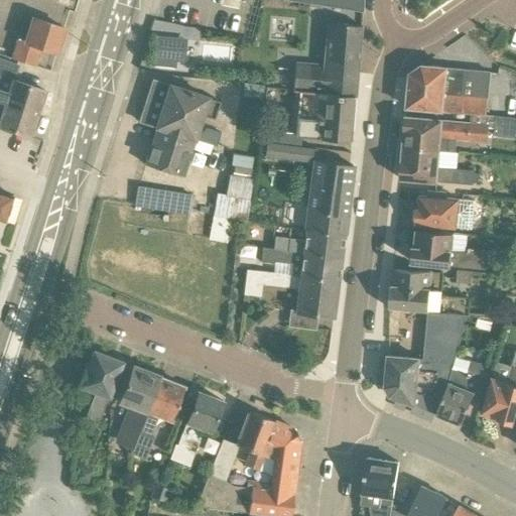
[(286,0),(363,13),(363,0),(286,0)]
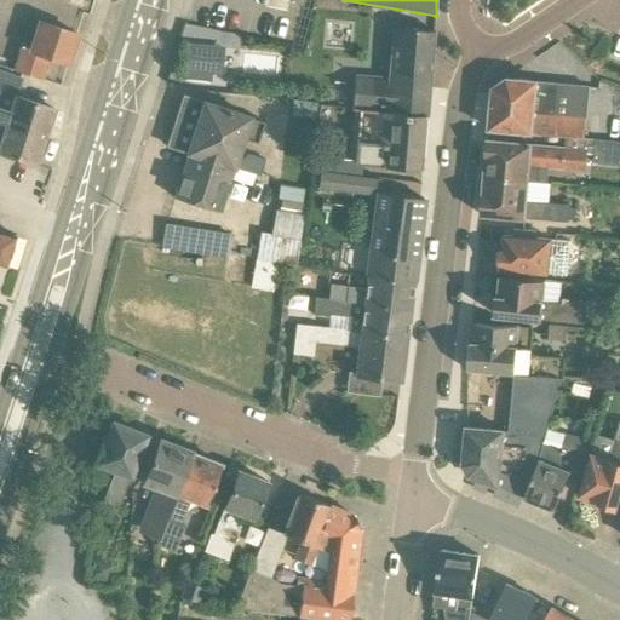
[(69,63),(78,35),(40,23),(38,30),(29,27),(16,72),(46,81),(53,58),(69,63)]
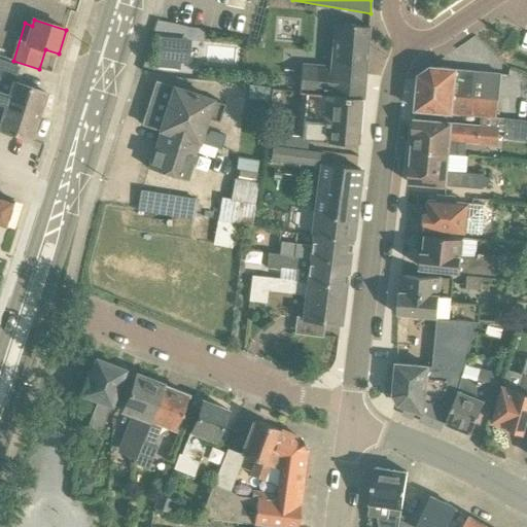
[(299,94),(317,96),(317,95),(323,96),(363,99),(370,27),(332,24),(328,68),(317,67),(317,68),(302,66),(299,94)]
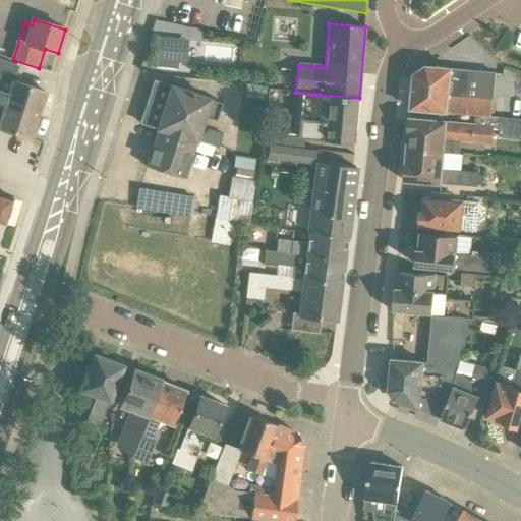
[(177,69),(178,60),(180,41),(158,39),(155,67),(177,69)]
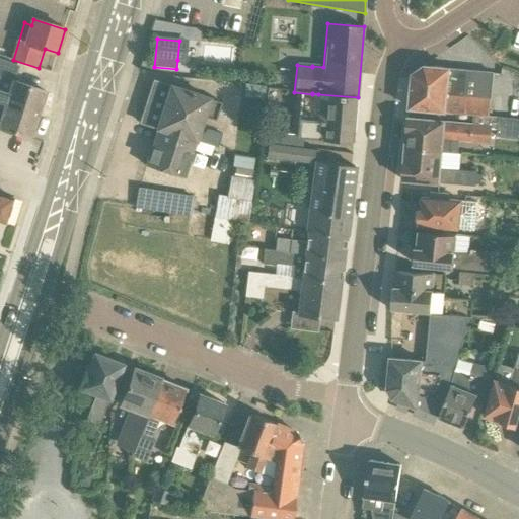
[(47,92),(13,81),(18,66),(0,59),(0,102),(39,115),(47,92)]
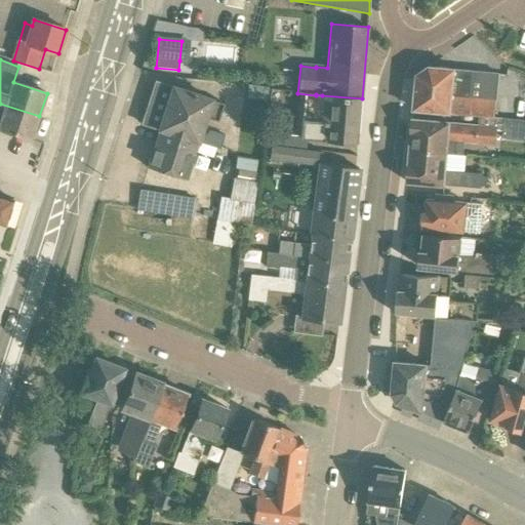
[(498,73),(455,71),(456,70),(430,67),(417,76),(414,111),(495,118),(498,73)]
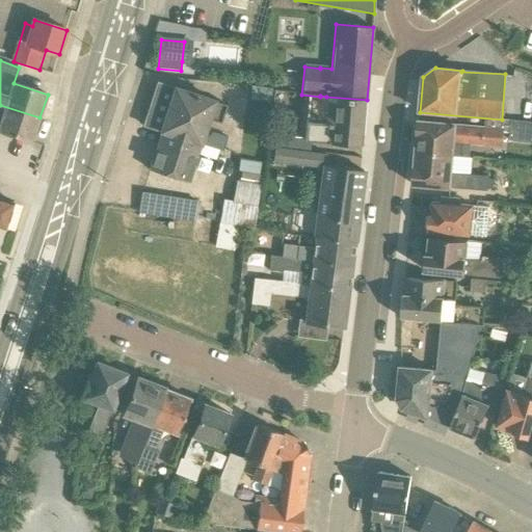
[(215,101),(176,88),(158,83),(144,127),(162,132),(151,170),(189,182),(202,144),(223,152),(229,137),(214,133),(210,136),(205,134),(209,120),(221,124),(228,106),(215,102),(215,101)]
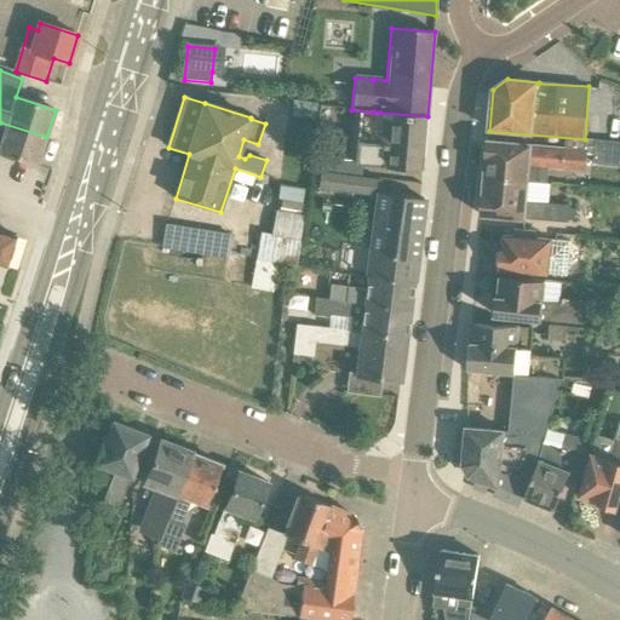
[(293,119),(319,120),(320,105),(296,103),(293,119)]
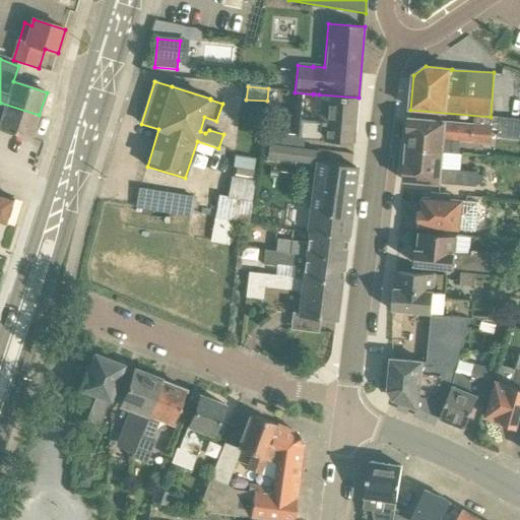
[(300,119),(299,137),(320,139),(320,140),(354,143),(359,98),(319,94),(317,121),(300,119)]
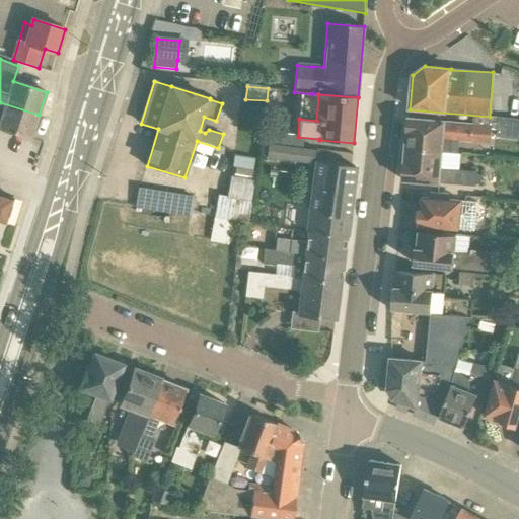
[(0,102),(0,128),(2,129),(31,138),(39,115),(0,102)]
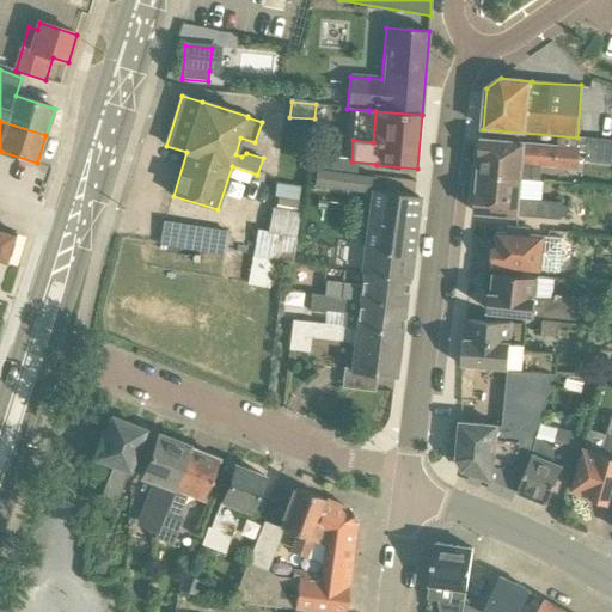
[(479,176),(522,181),(524,165),(577,169),(579,148),(526,145),(526,144),(483,139),(479,176)]
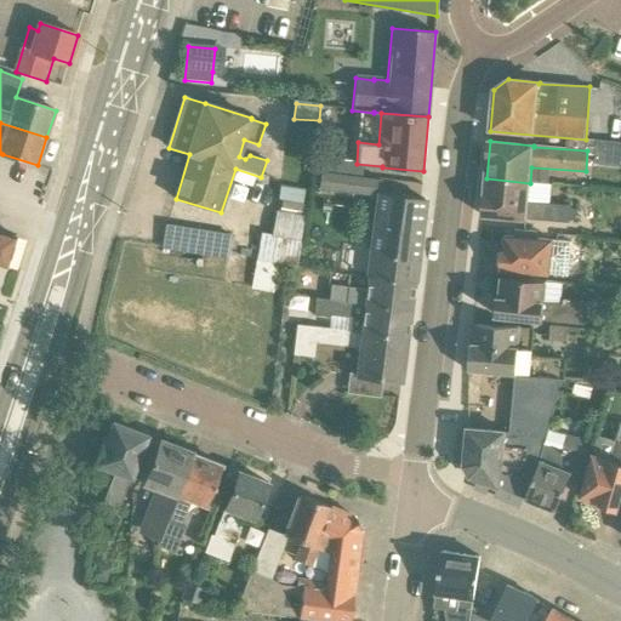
[(620,165),(620,142),(597,141),(594,164),(620,165)]
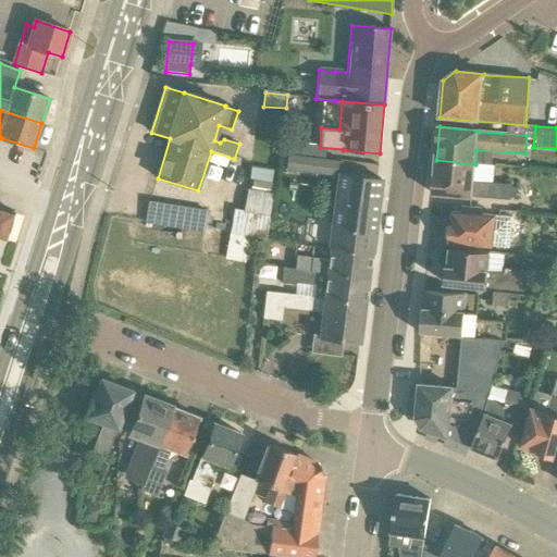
[(288,155),(301,157),(304,143),(277,139),(275,153),(288,155)]
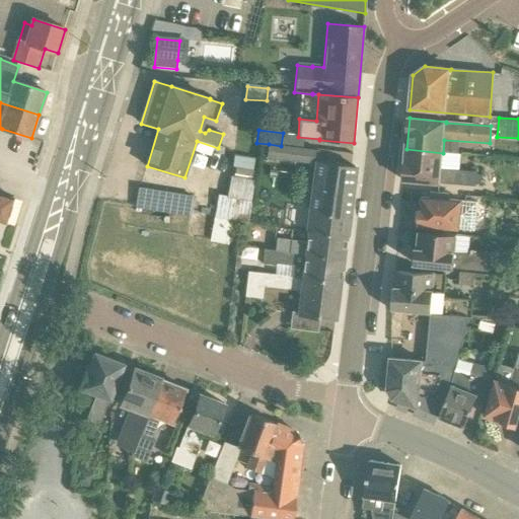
[(294,147),(281,146),(269,144),(268,156),(293,160),(294,147)]
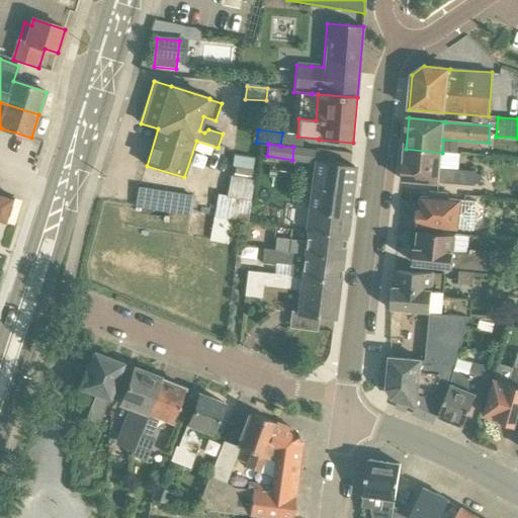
[(442,153),(406,149),(403,180),(439,183),(477,186),(478,172),(441,169),(442,153)]
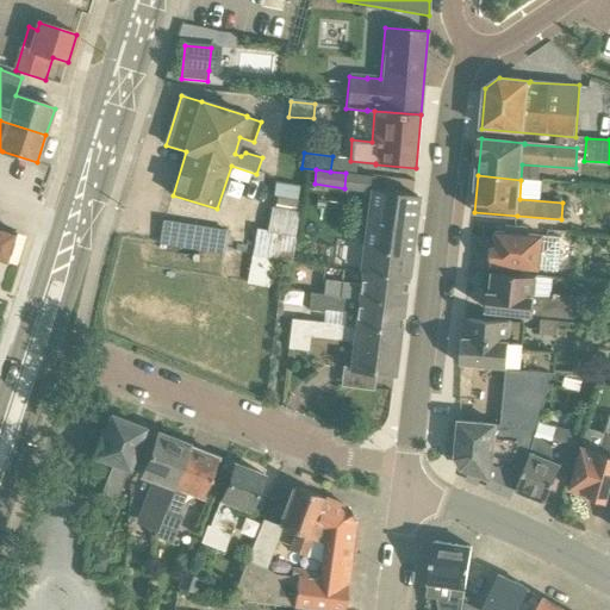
[(273,197),(297,201),(299,186),(277,181),(273,197)]
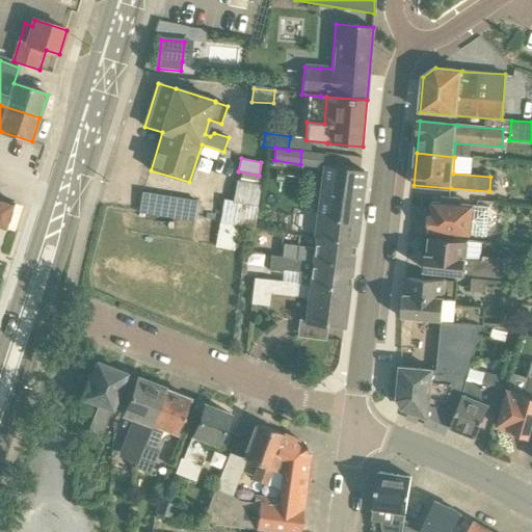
[(317,237),(355,241),(364,171),(325,166),(317,237)]
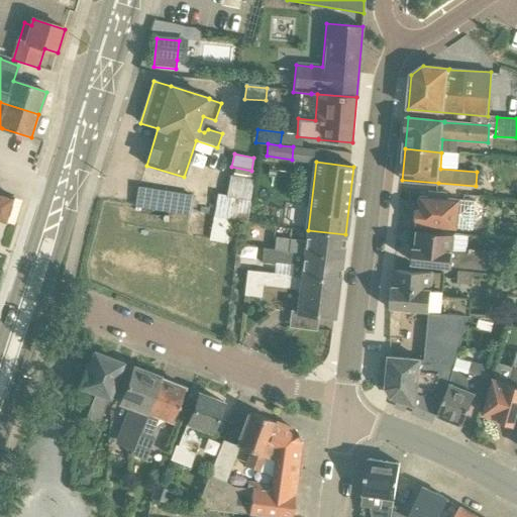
[(136,211),(191,212),(192,190),(136,188),(136,211)]
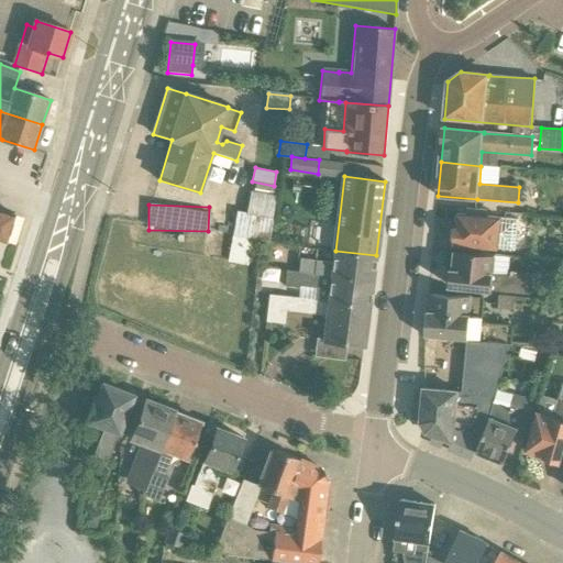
[(516,252),(519,220),(488,217),(488,211),(468,209),(467,216),(457,214),(454,245),(516,252)]
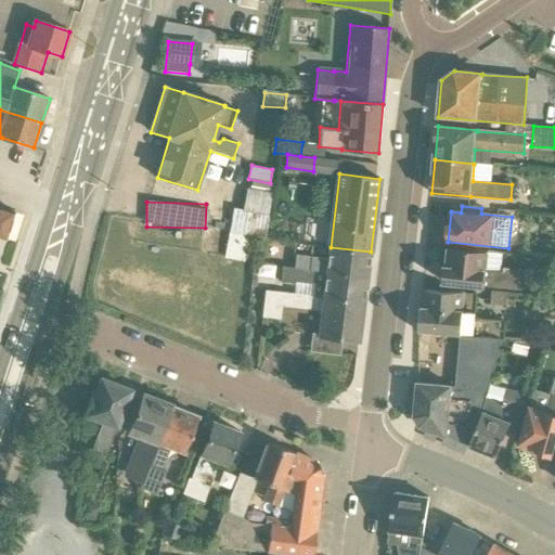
[(0,236),(5,239),(14,213),(0,207),(0,236)]
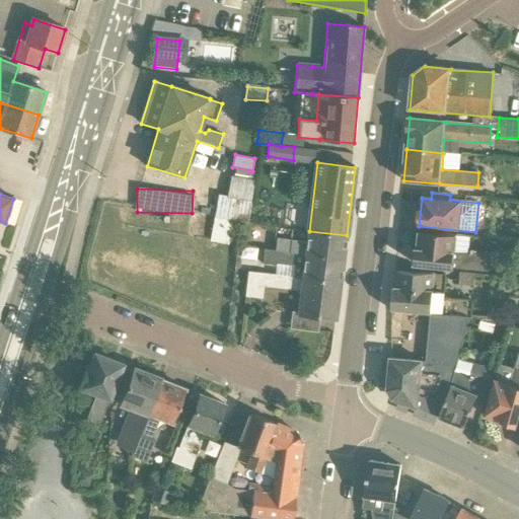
[(247,223),(250,201),(218,195),(214,219),(247,223)]
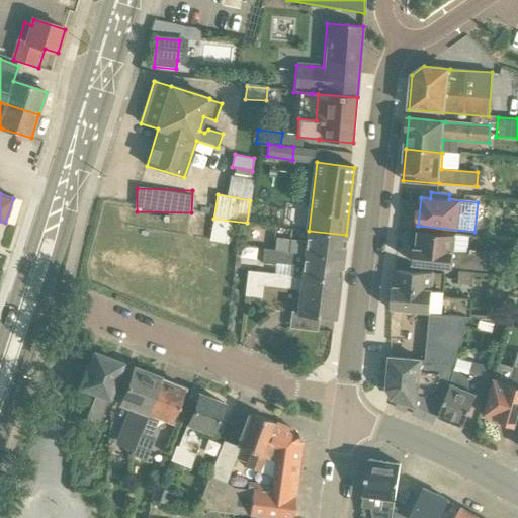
[(346,235),(309,231),(307,243),(277,239),(276,251),(343,259),(346,235)]
